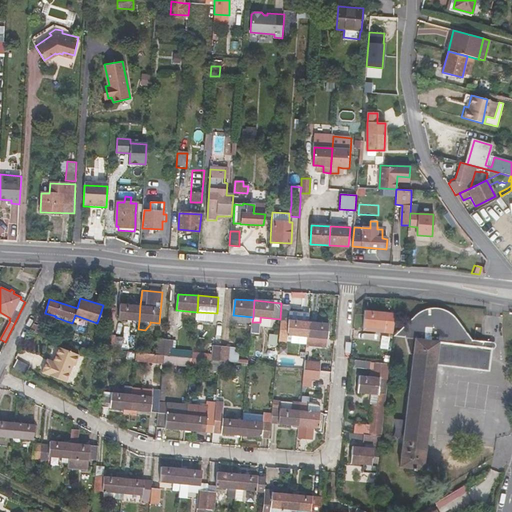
[(139,321),(140,305),(121,303),(120,319),(139,321)]
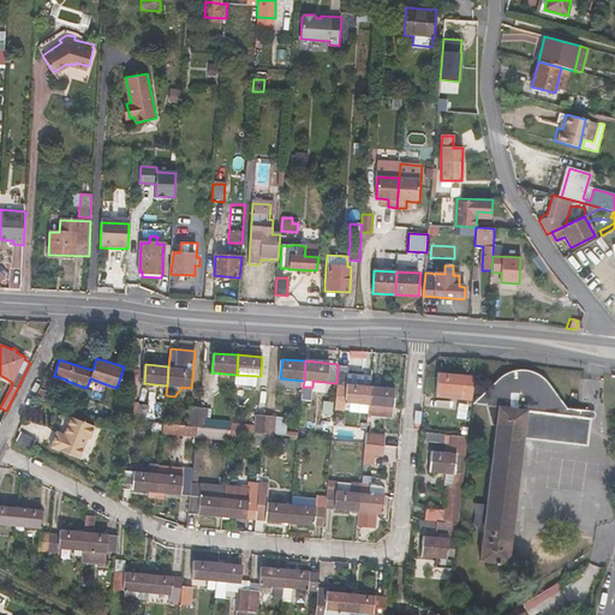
[(53,369),(51,368),(41,387),(36,398),(48,401),(52,389),(49,388),(52,380),(49,378),(53,369)]
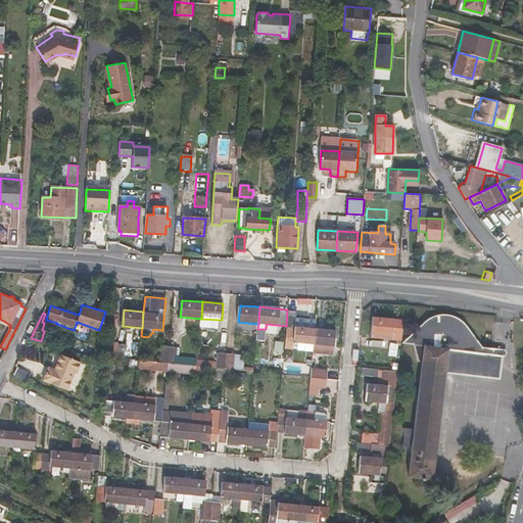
[(406,341),(411,342),(418,335),(427,327),(429,325),(434,322),(438,320),(444,319),(452,320),(459,322),(465,326),(469,330),(475,341),(479,343),(484,345),(480,338),(476,332),(468,323),(463,319),(457,317),(453,315),(445,315),(440,315),(435,317),(431,318),(427,321),(421,326),(406,341)]
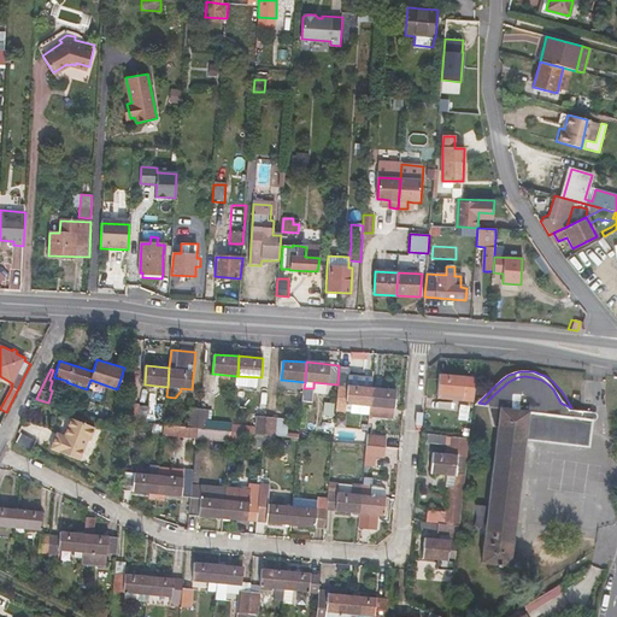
[(475,398),(477,377),(441,374),(439,394),(475,398)]
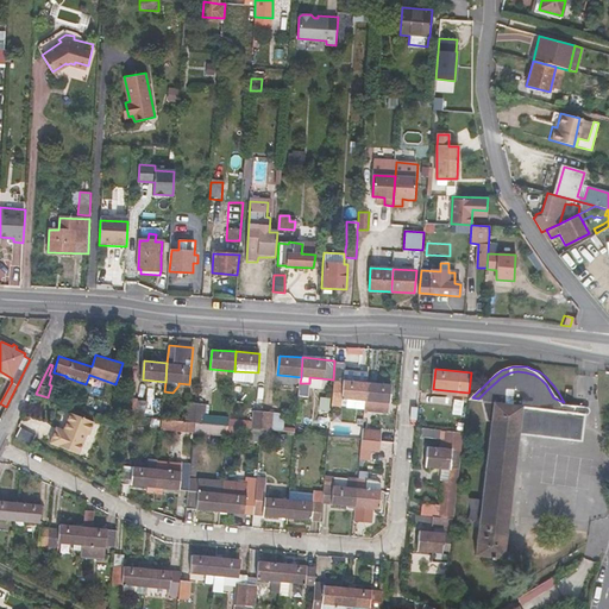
[(482,515),(481,519),(477,553),(491,556),(490,559),(495,559),(495,556),(503,557),(507,525),(519,433),(583,441),(586,413),(576,412),(577,405),(564,402),(558,400),(553,397),(546,384),(541,380),(534,375),(526,372),(518,371),(510,372),(506,375),(500,378),(497,381),(487,390),(478,399),(483,400),(488,420),(493,420),(491,433),(483,497),(483,501),(473,498),(473,500),(473,504),(472,509),(471,514),(482,515)]
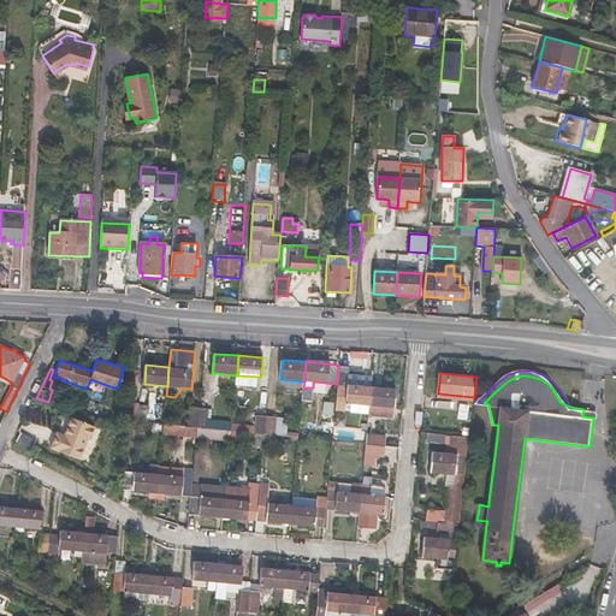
[(345,403),(369,406),(372,386),(338,383),(336,410),(345,410),(345,403)]
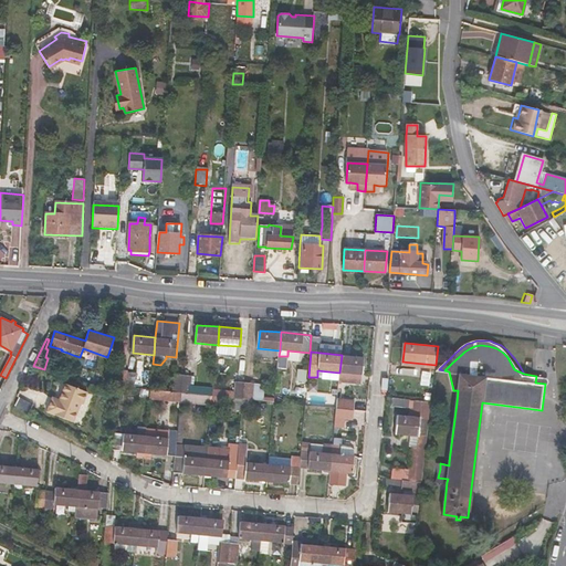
[(339,373),(339,378),(346,379),(346,373),(362,374),(364,357),(342,355),(339,373)]
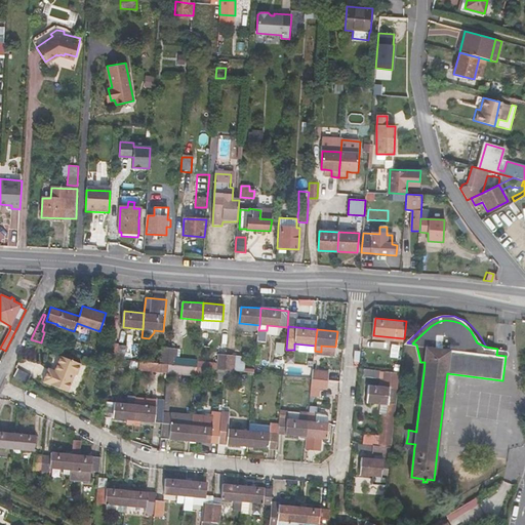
[(276,353),(284,354),(285,342),(277,341),(276,353)]
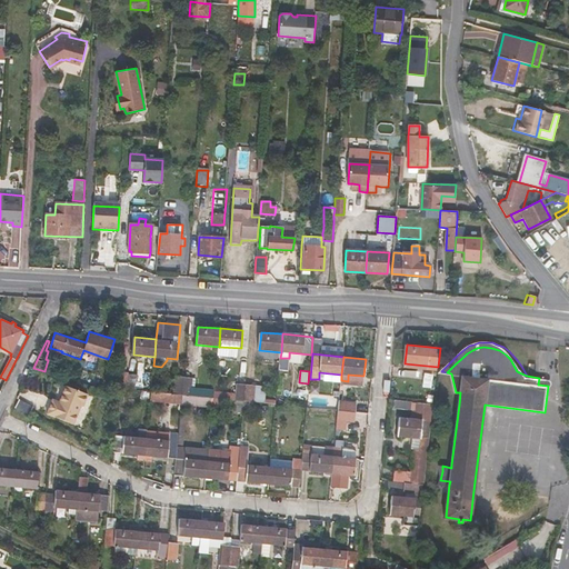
[(130,372),(120,371),(118,388),(136,390),(137,375),(130,375),(130,372)]
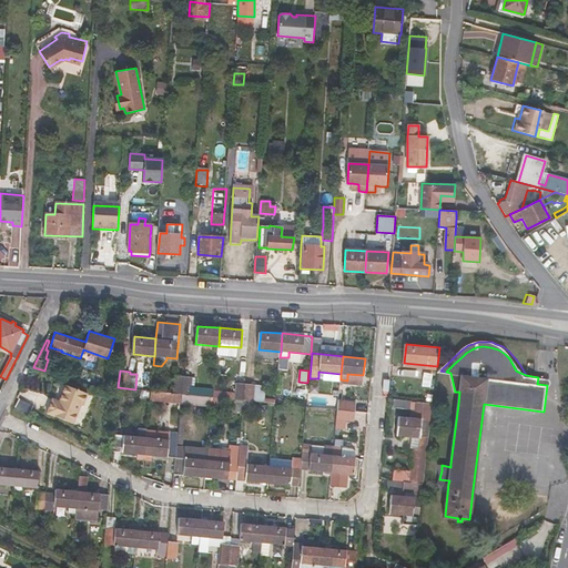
[(182,394),(184,376),(174,375),(173,393),(182,394)]
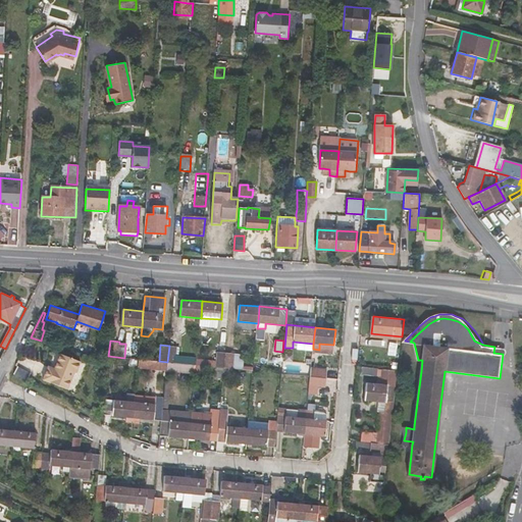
[(177,347),(169,346),(167,362),(175,363),(177,347)]
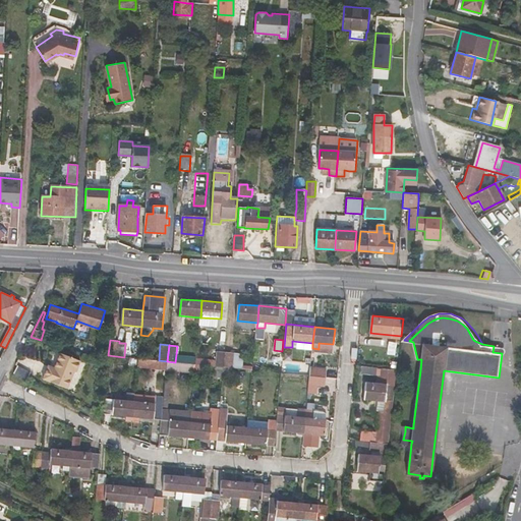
[(216,366),(224,367),(225,351),(217,351),(216,366)]
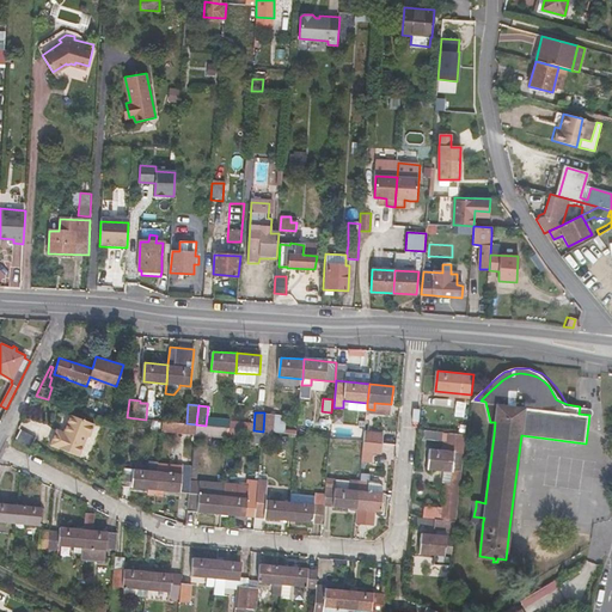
[(263,432),(274,433),(275,414),(264,412),(263,432)]
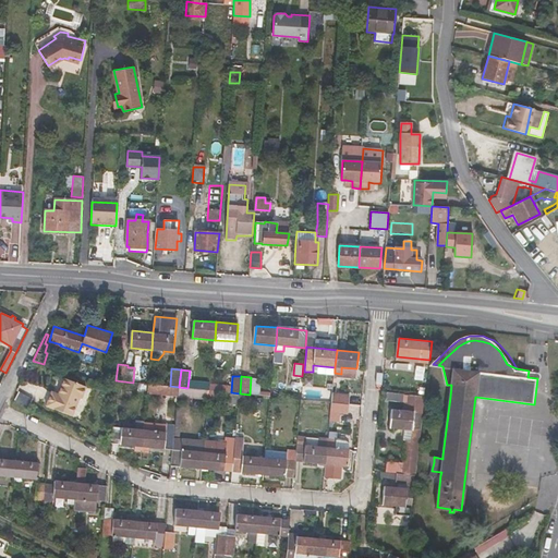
[(88,388),(65,379),(59,396),(53,393),(48,408),(76,417),(83,399),(84,399),(88,388)]
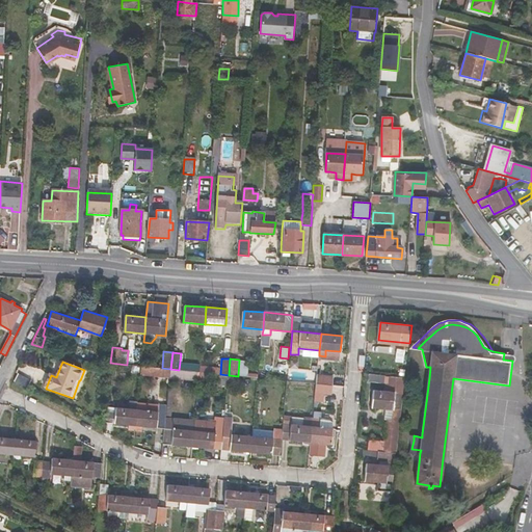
[(162,368),(141,366),(140,375),(169,378),(170,369),(162,368)]
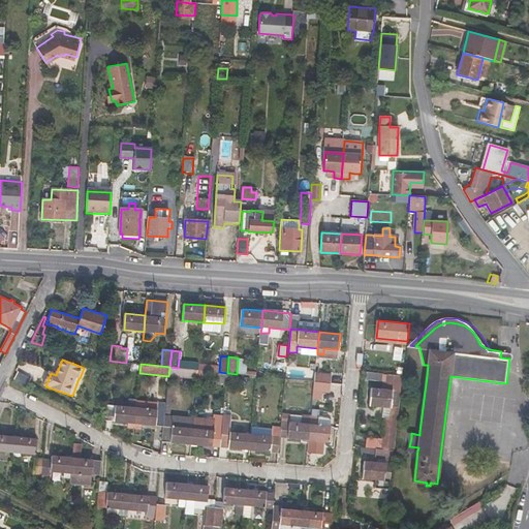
[(19,371),(14,379),(28,385),(32,378),(19,371)]
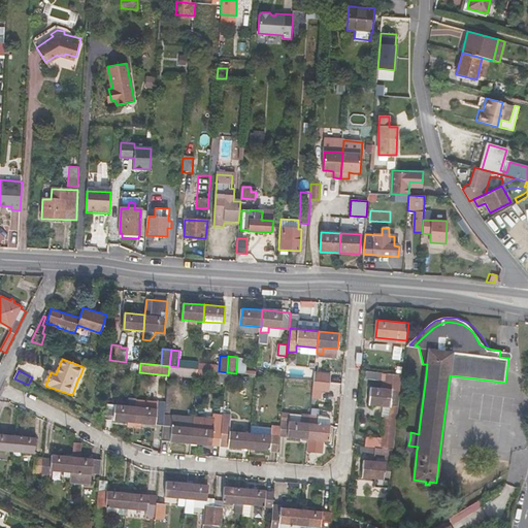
[(315,372),(314,381),(330,383),(331,373),(315,372)]
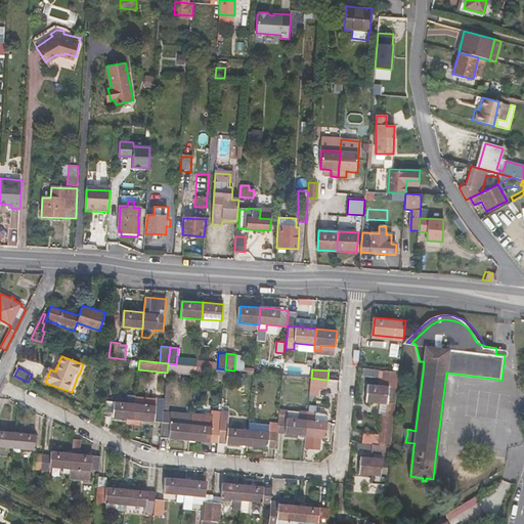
[(391,445),(399,372),(384,369),(382,385),(368,384),(366,401),(379,402),(387,403),(386,413),(382,413),(378,444),(391,445)]
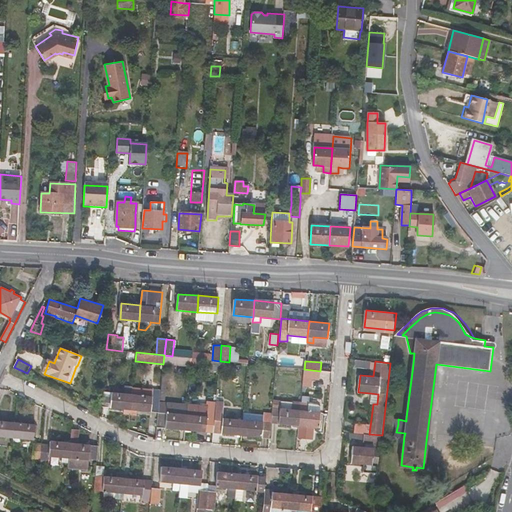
[(304,369),(304,378),(319,379),(320,371),(304,369)]
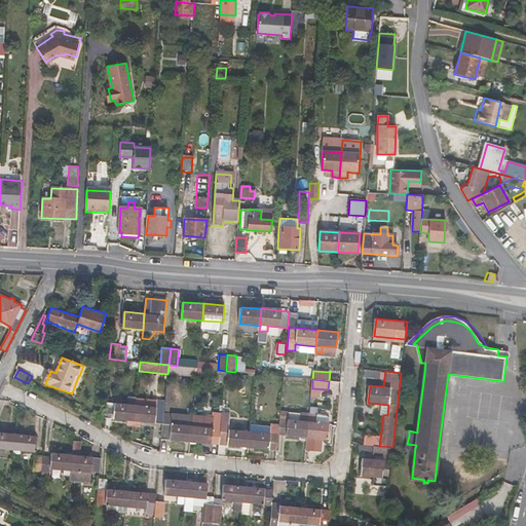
[(149,399),(137,398),(134,421),(141,421),(162,423),(163,413),(166,384),(151,382),(149,399)]
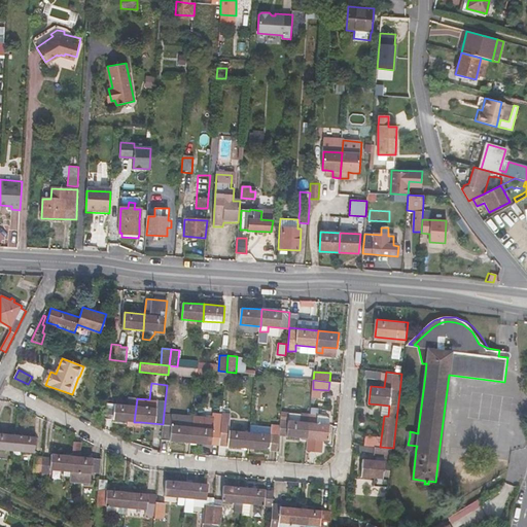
[(115,405),(106,403),(105,419),(134,422),(137,398),(137,397),(128,396),(128,405),(115,403),(115,405)]
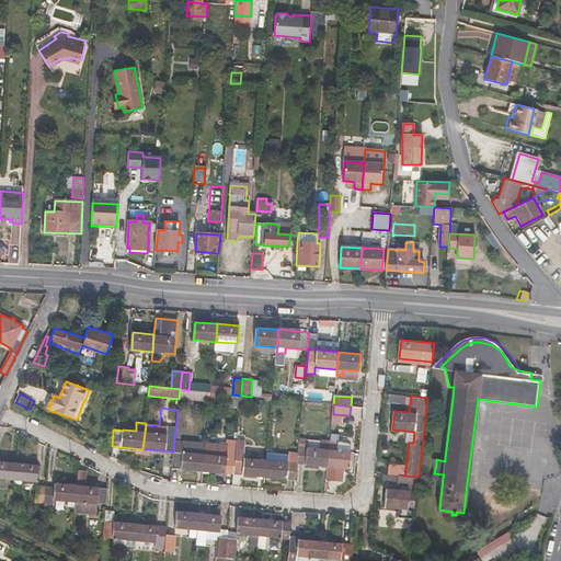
[(308,437),(300,437),(297,462),(297,464),(328,467),(330,439),(321,438),(321,441),(308,439),(308,437)]
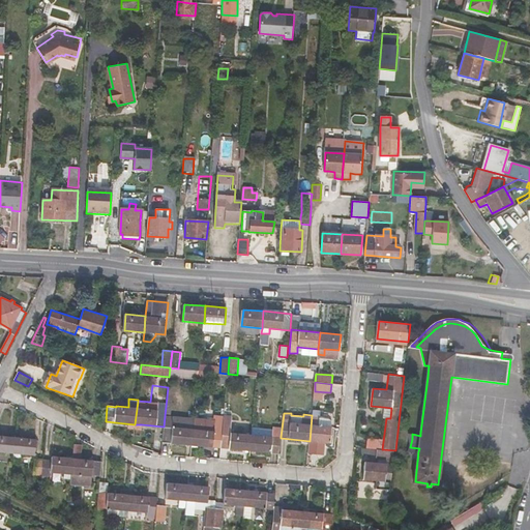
[(192,445),(221,448),(224,415),(214,414),(214,420),(195,418),(192,445)]
